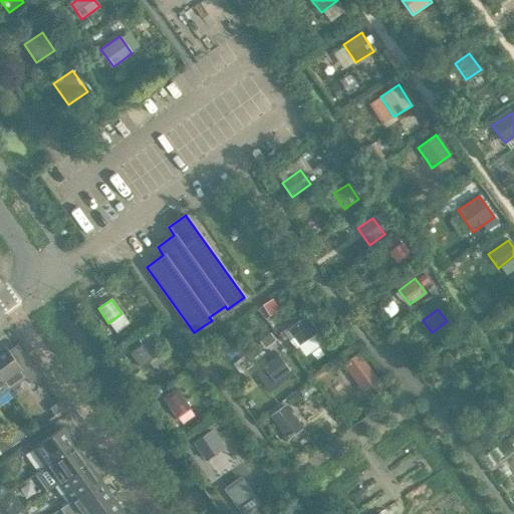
[(298,345),(317,331),(305,316),(286,329),(298,345)]
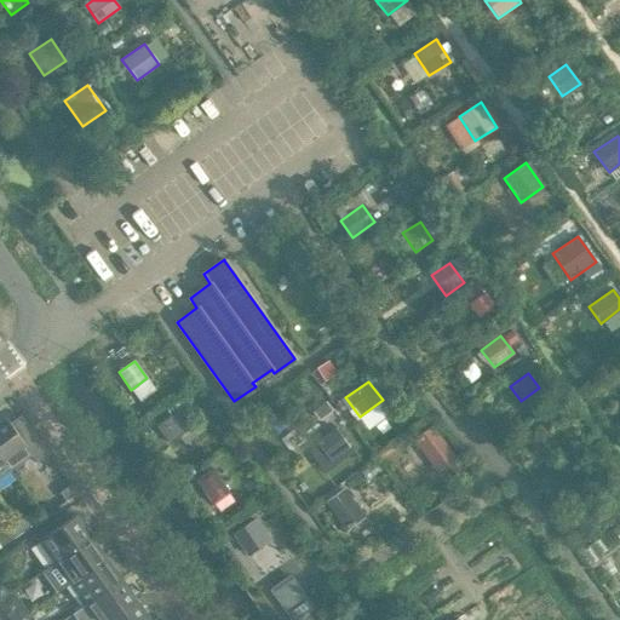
[(168,443),(193,425),(181,409),(156,426),(168,443)]
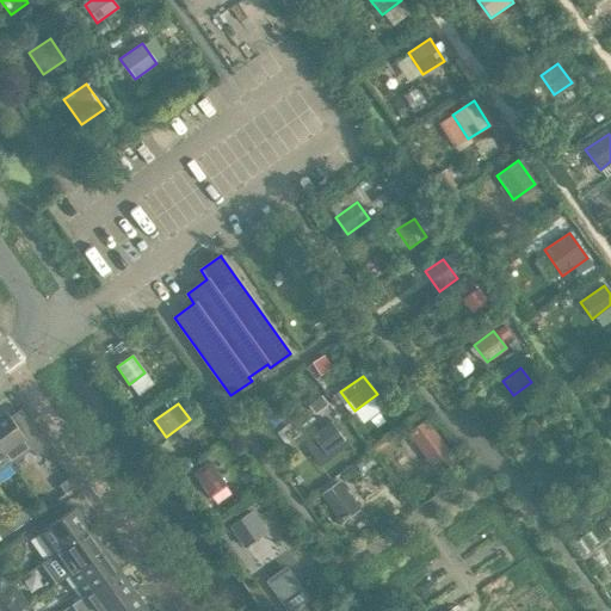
[(48,448),(20,409),(10,417),(5,411),(0,414),(0,449),(10,463),(30,448),(36,456),(48,448)]
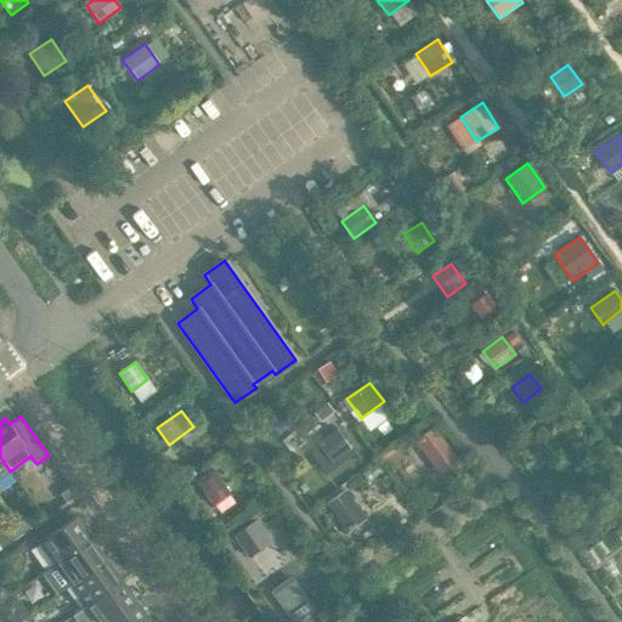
[(441,478),(461,463),(433,427),(413,441),(441,478)]
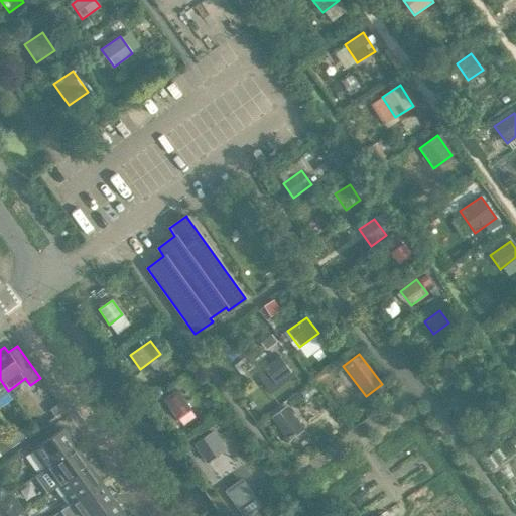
[(281,357),(264,369),(276,385),(292,373),(281,357)]
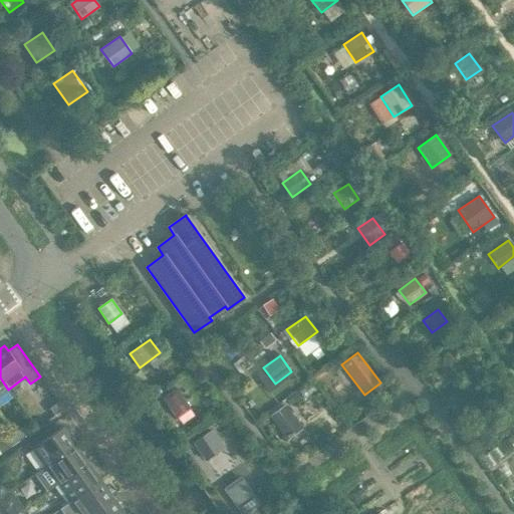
[(0,395),(8,390),(0,377),(0,395)]
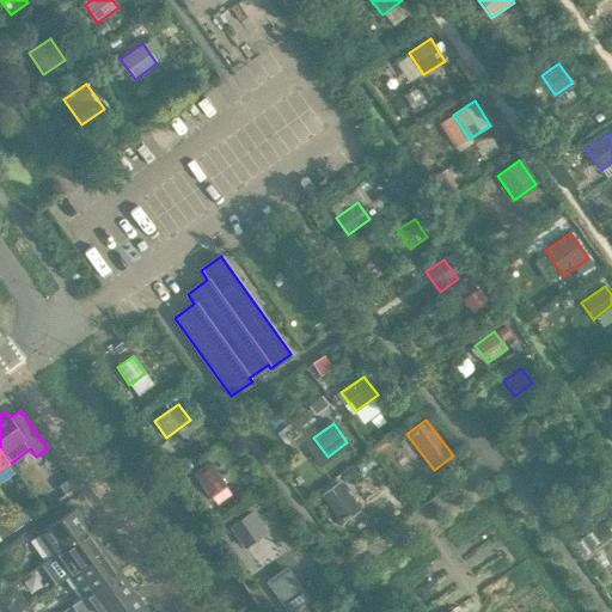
[(226,487),(210,463),(194,475),(210,497),(226,487)]
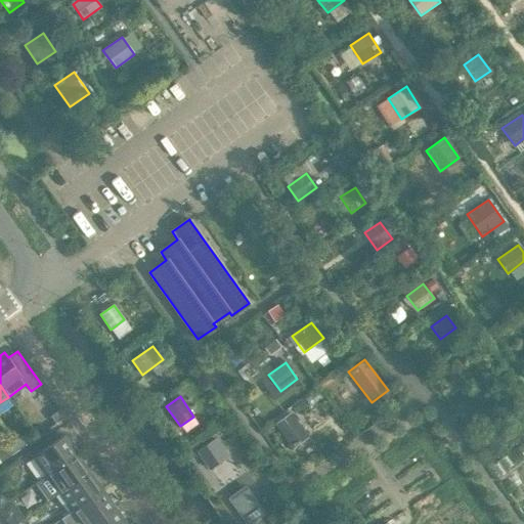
[(303,407),(309,425),(324,420),(318,402),(303,407)]
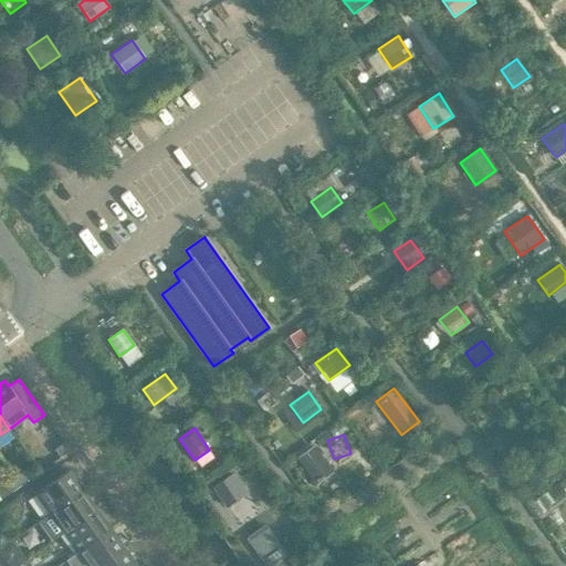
[(70,450),(64,442),(54,449),(60,457),(70,450)]
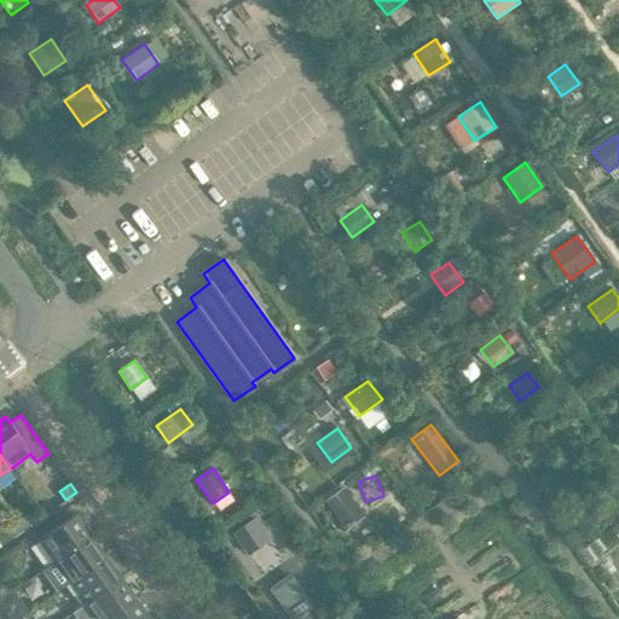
[(345,530),(363,516),(343,487),(324,501),(345,530)]
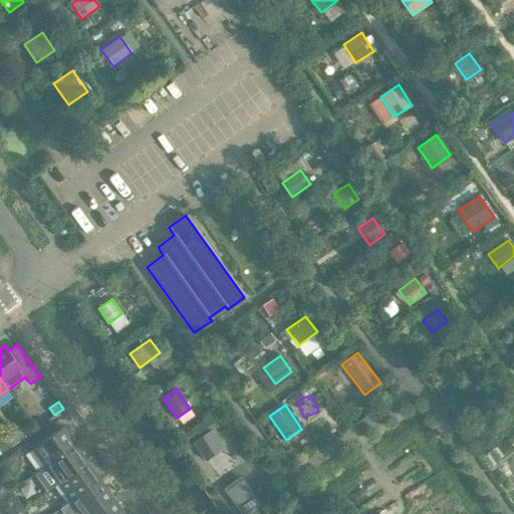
[(62,426),(31,448),(44,466),(75,445),(62,426)]
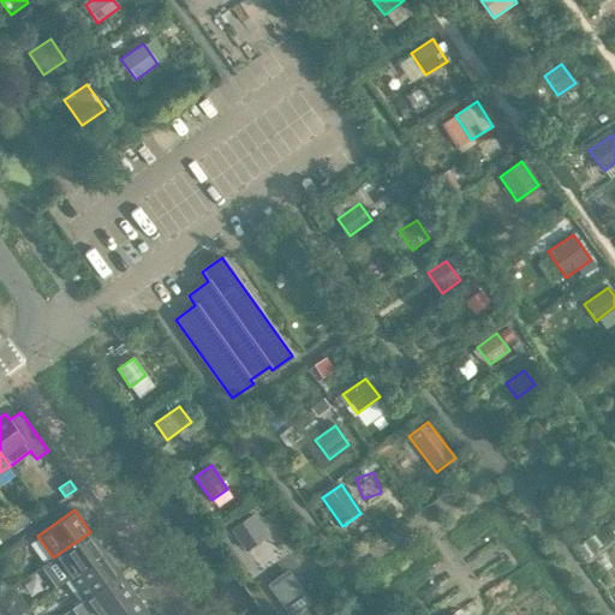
[(22,527),(16,519),(10,511),(0,518),(0,541),(0,543),(22,527)]
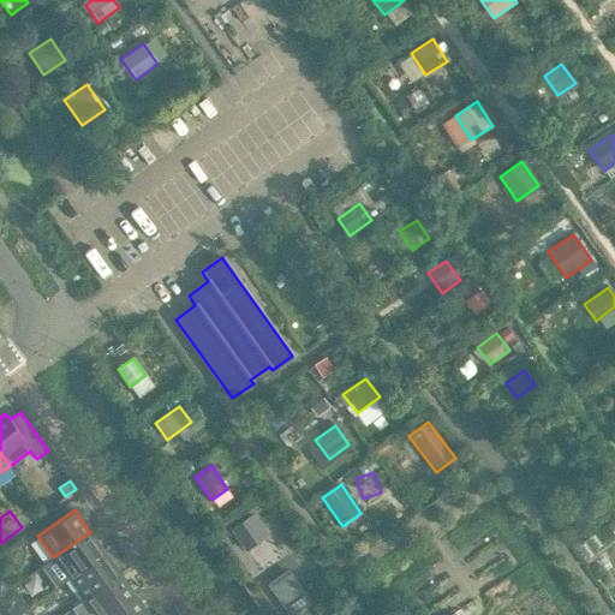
[(33,520),(27,512),(16,519),(22,527),(33,520)]
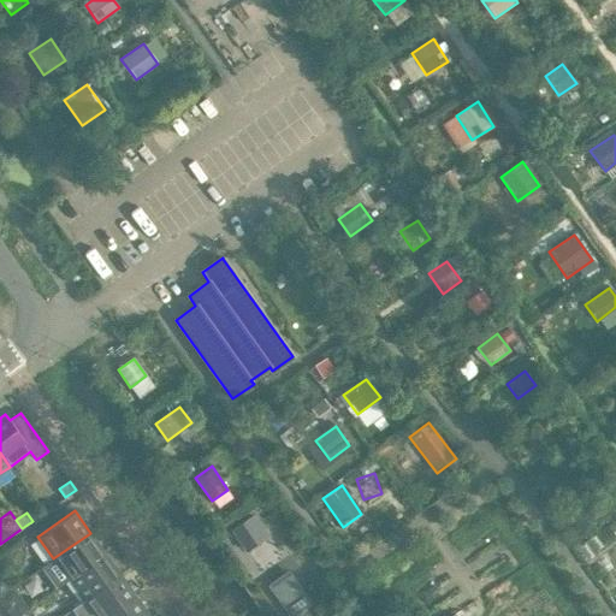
[(264,532),(253,516),(234,531),(244,546),(264,532)]
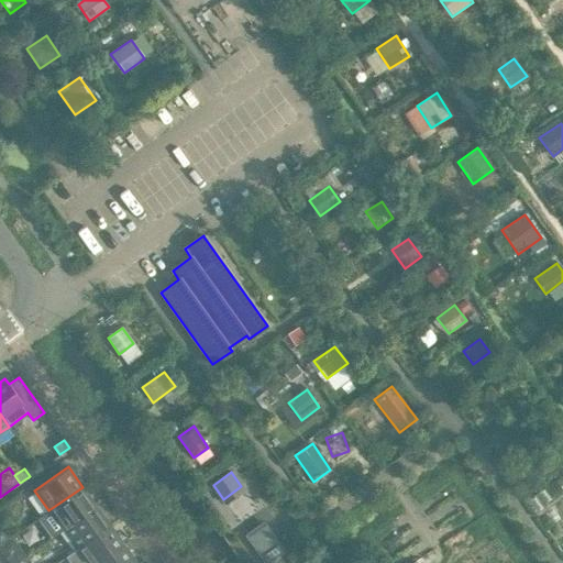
[(48,510),(37,518),(52,538),(63,530),(96,506),(83,487),(48,510)]
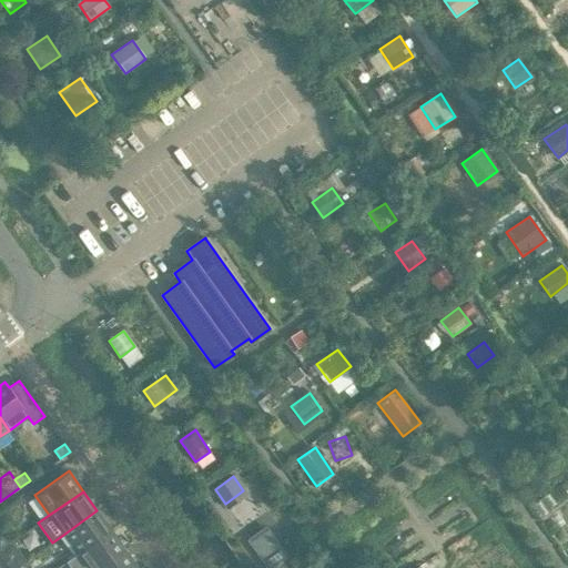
[(97,510),(63,535),(77,555),(111,530),(97,510)]
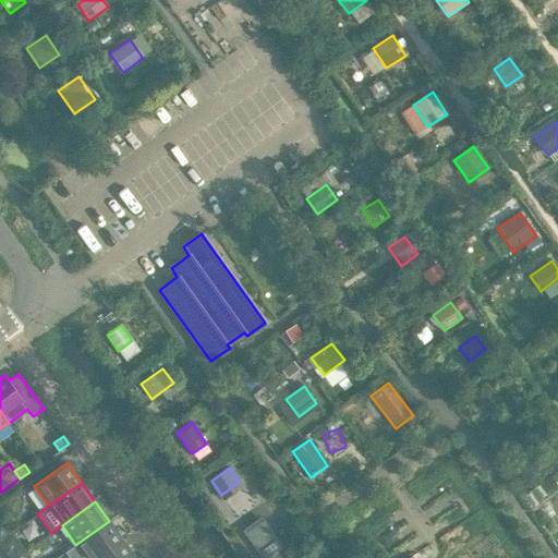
[(262,516),(243,529),(263,557),(281,544),(262,516)]
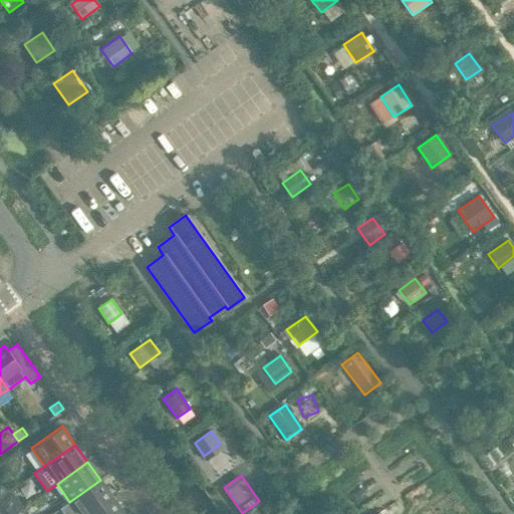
[(69,502),(59,509),(63,513),(89,513),(113,497),(100,480),(69,502)]
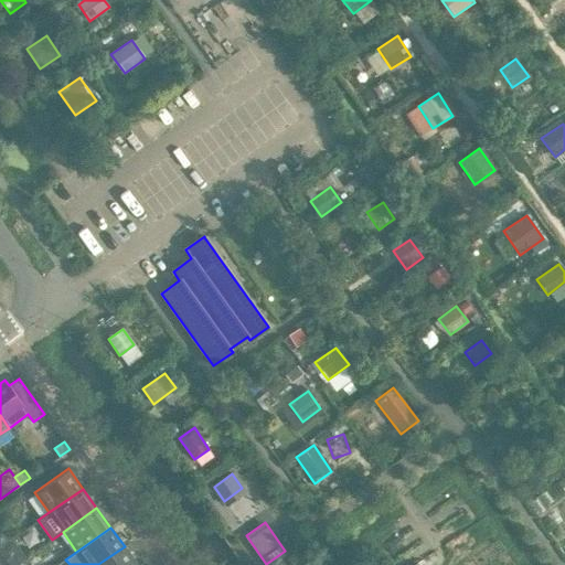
[(137,564),(125,546),(98,564),(137,564)]
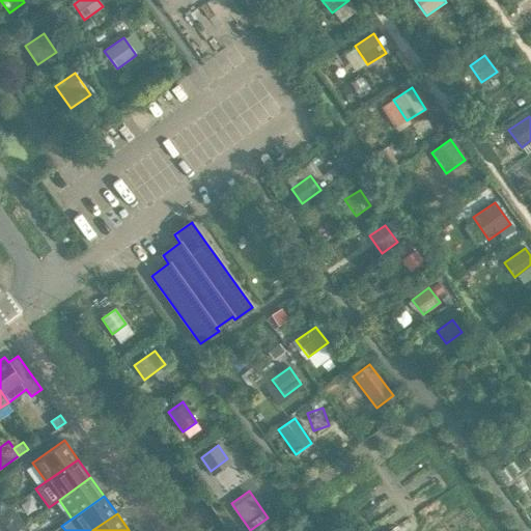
[(15,530),(18,529),(11,521),(4,526),(7,530),(15,530)]
